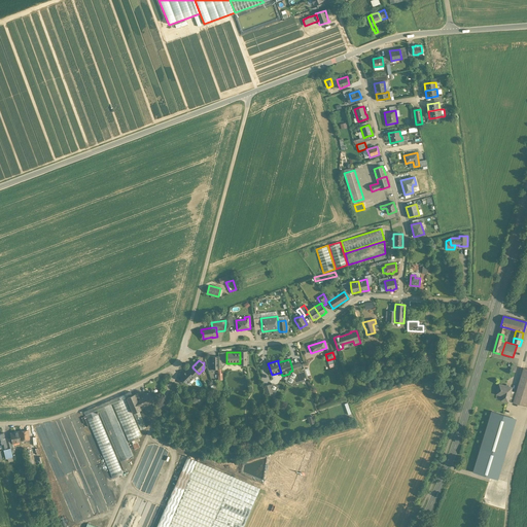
[(300,362),(291,365),(292,371),(295,370),(295,371),(297,370),(299,373),(303,372),(303,374),(306,373),(305,369),(303,363),(301,364),(300,362)]
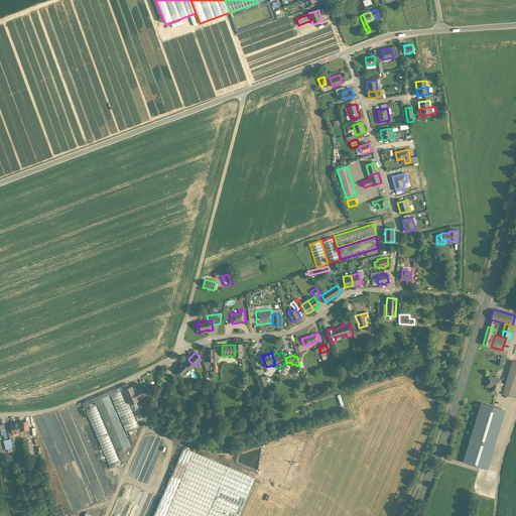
[(195,366),(188,360),(186,362),(192,368),(195,366)]
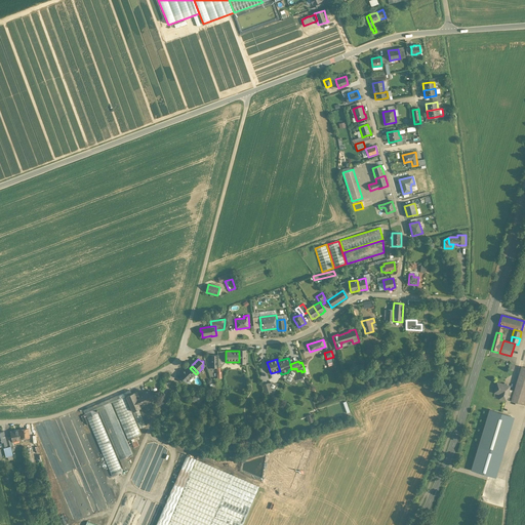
[(524,367),(522,367),(511,401),(523,405),(524,399),(524,367)]
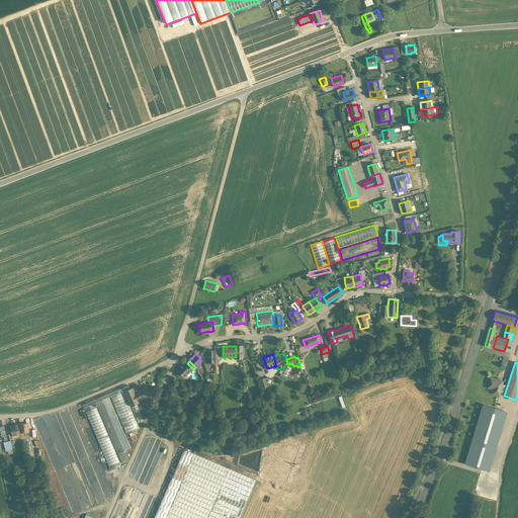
[(185,365),(183,363),(177,370),(179,372),(179,375),(182,375),(184,373),(186,375),(190,370),(185,365)]
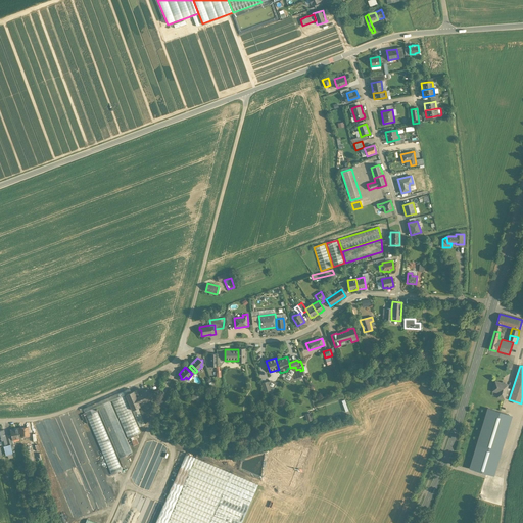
[(195,373),(189,367),(187,369),(192,374),(193,375),(195,373)]
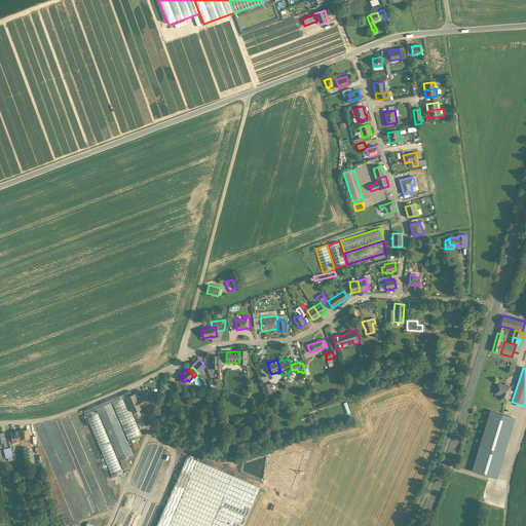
[(302,371),(298,372),(297,369),(295,370),(295,369),(292,370),(289,371),(289,373),(285,381),(292,384),(294,382),(295,383),(304,380),(304,379),(307,378),(306,375),(305,372),(302,373),(302,371)]
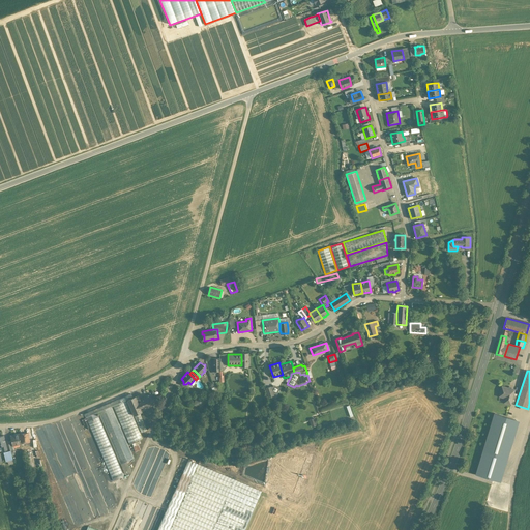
[(271,386),(265,388),(268,398),(274,395),(271,387),(271,386)]
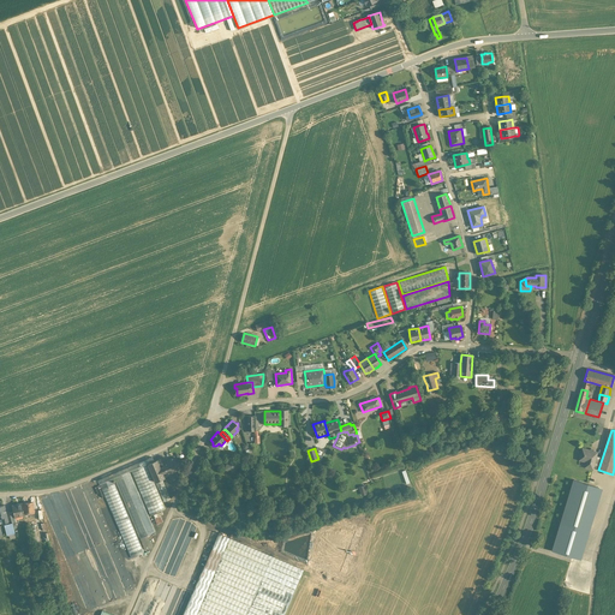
[(597,453),(583,449),(580,460),(587,461),(586,467),(592,469),(593,467),(595,467),(597,457),(596,457),(597,453)]
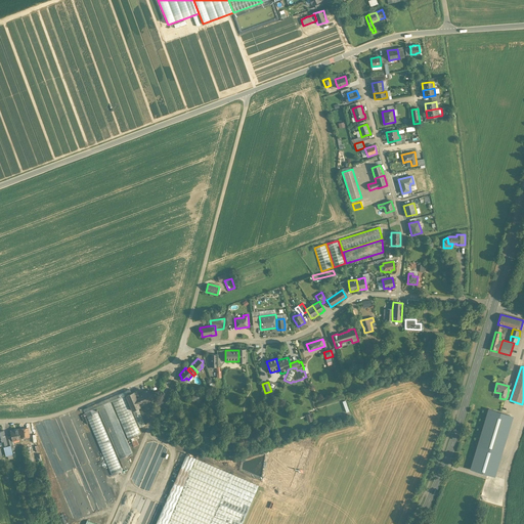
[(130,389),(83,409),(84,410),(85,412),(95,407),(97,407),(110,401),(112,401),(125,395),(126,395),(131,393),(130,389)]
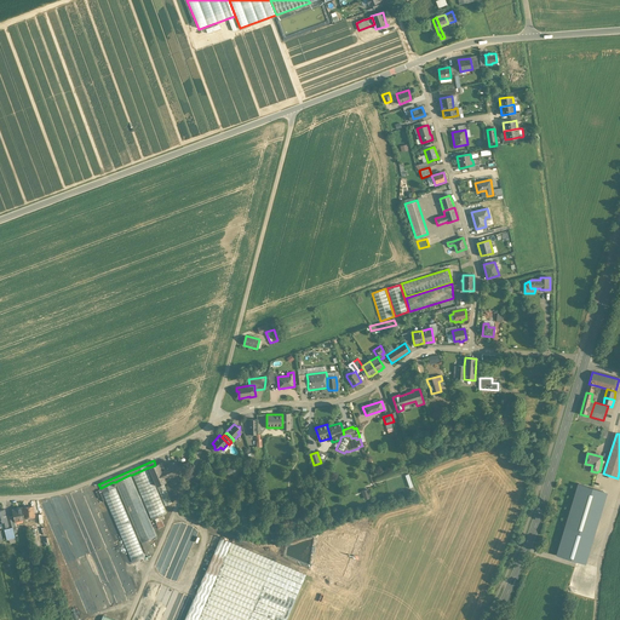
[(176,463),(168,466),(168,465),(164,468),(161,463),(158,464),(160,471),(159,472),(161,476),(162,476),(165,482),(166,482),(165,480),(167,478),(181,474),(176,463)]
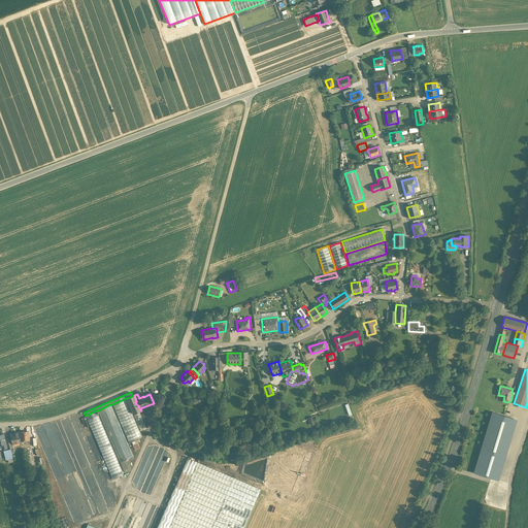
[(202,396),(196,394),(194,401),(198,403),(197,404),(201,406),(204,399),(202,398),(202,396)]
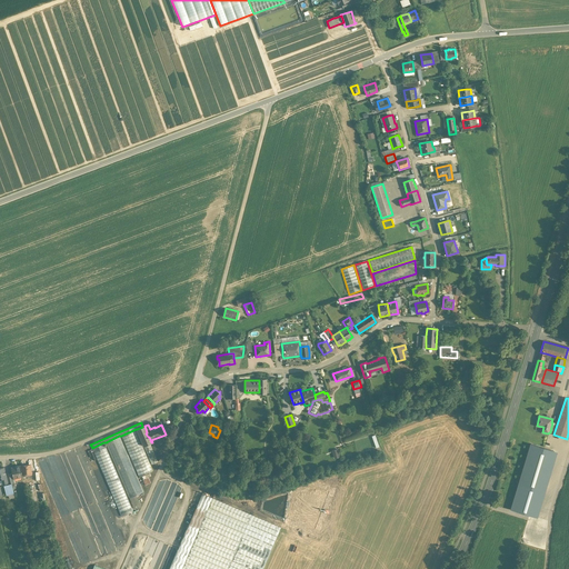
[(147,432),(145,426),(142,427),(137,429),(143,446),(150,443),(151,442),(149,437),(148,437),(146,433),(147,432)]
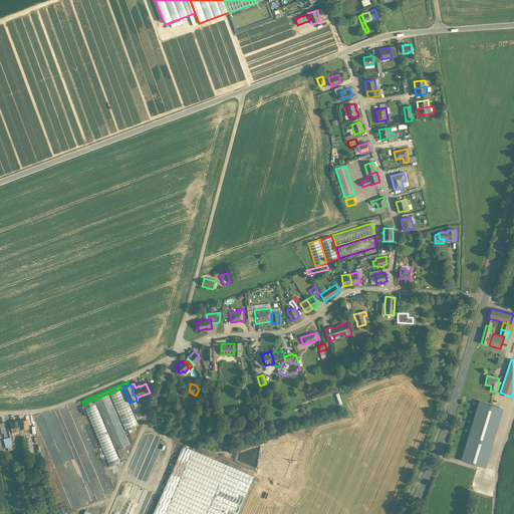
[(122,388),(109,394),(125,431),(135,427),(139,426),(122,388)]
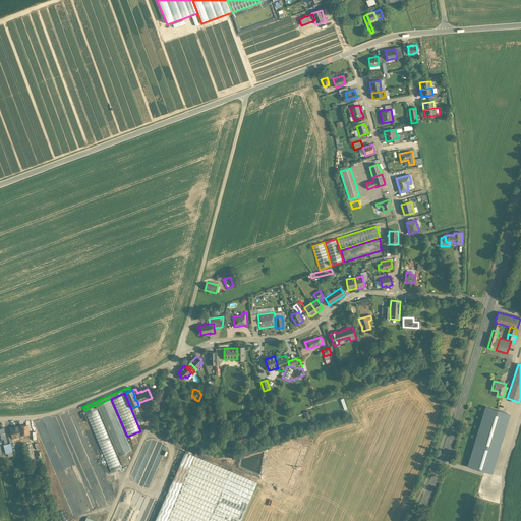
[(131,451),(109,399),(97,405),(118,456),(124,454),(131,451)]
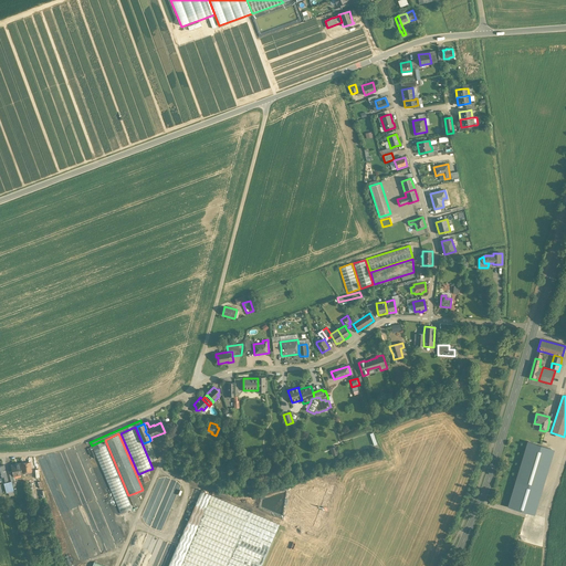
[(103,440),(92,446),(93,450),(105,446),(105,444),(105,443),(105,442),(104,442),(103,440)]
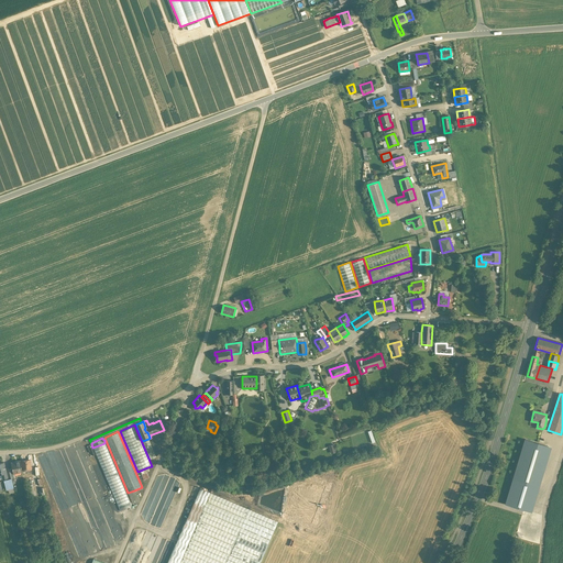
[(156,457),(148,439),(142,441),(151,460),(156,457)]
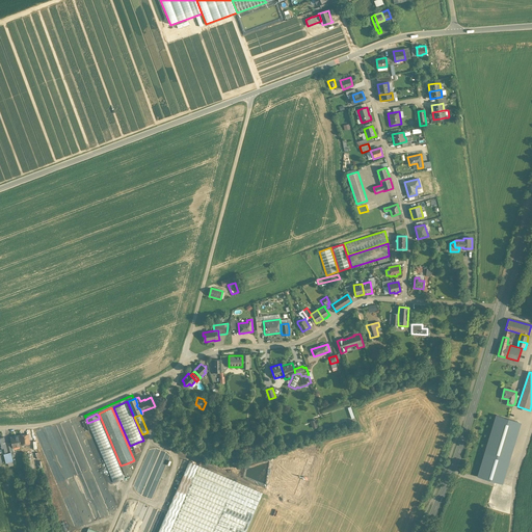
[(148,415),(141,417),(144,423),(152,424),(148,415)]
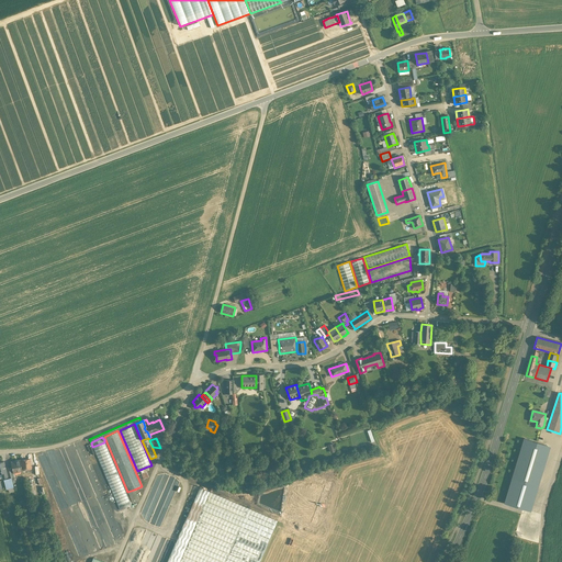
[(551,446),(525,438),(513,479),(539,486),(551,446)]
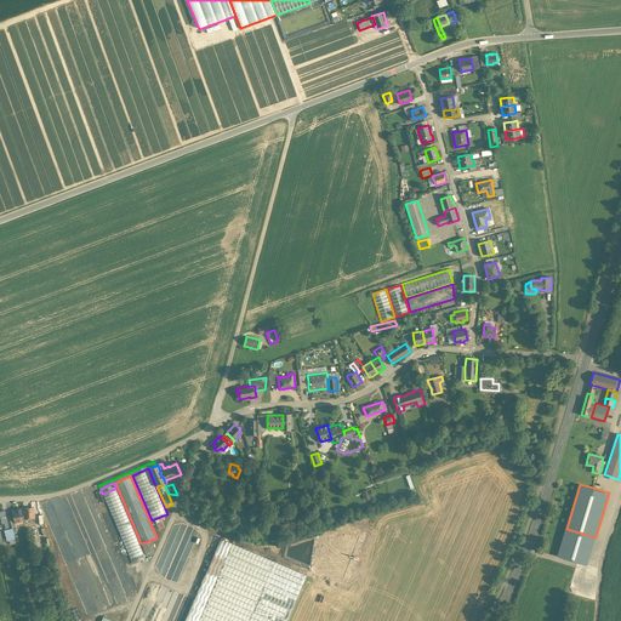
[(115,489),(102,494),(132,564),(146,558),(115,489)]
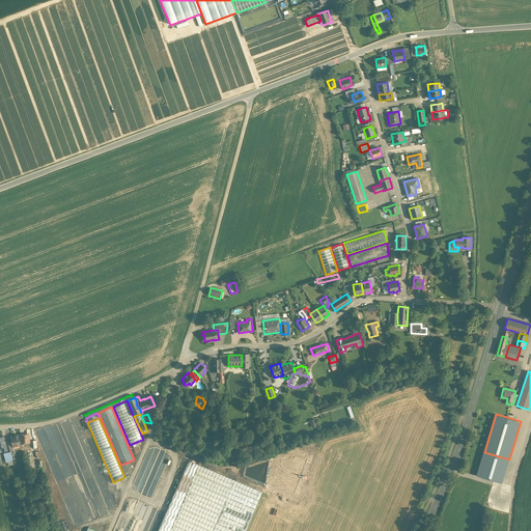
[(29,434),(20,435),(21,444),(23,444),(30,443),(29,434)]
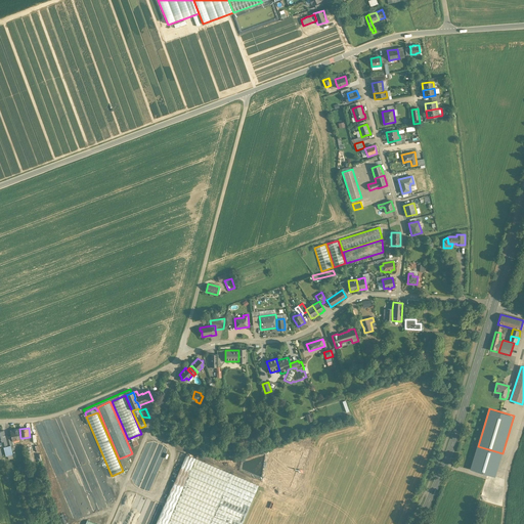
[(19,429),(10,430),(11,435),(12,440),(20,438),(19,429)]
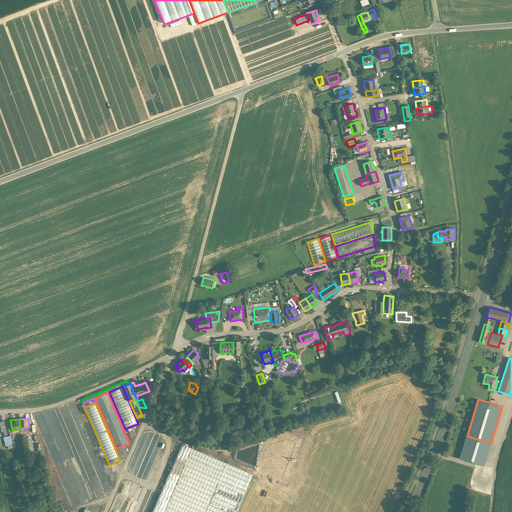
[(10,435),(3,436),(5,445),(12,444),(10,438),(10,435)]
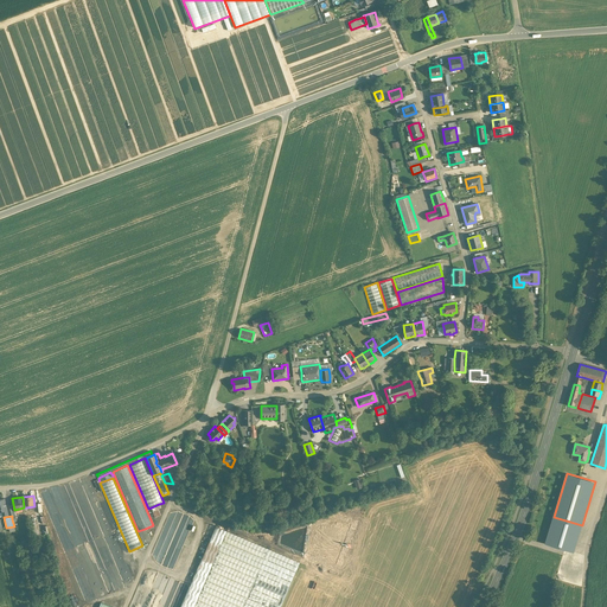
[(582,525),(554,517),(545,543),(574,553),(582,525)]
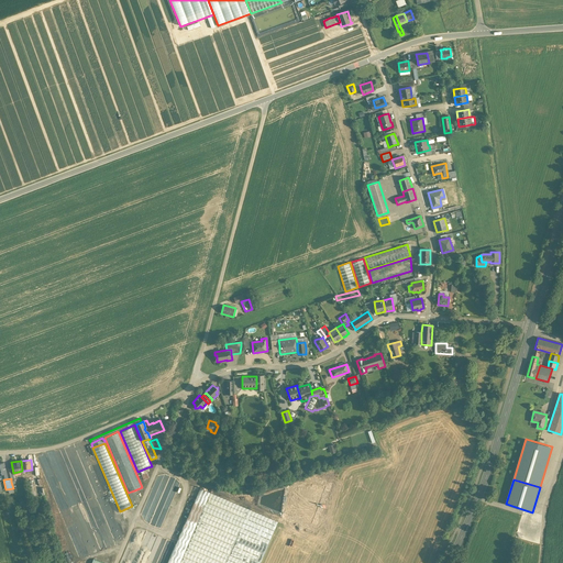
[(260,562),(278,521),(200,488),(167,562),(260,562)]
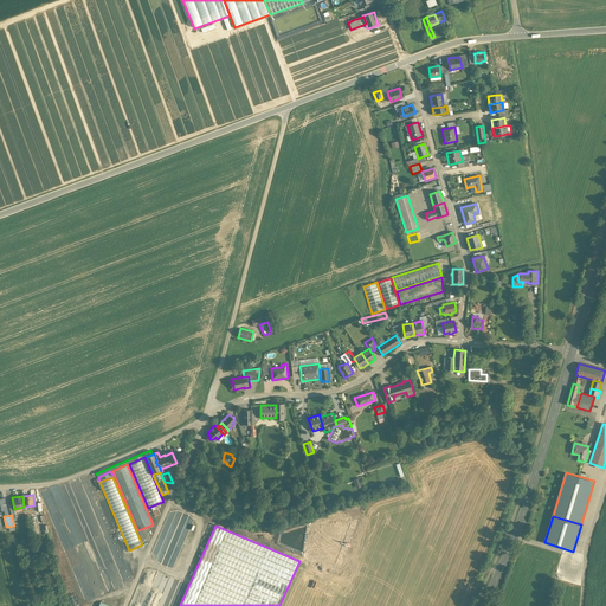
[(149,540),(144,528),(137,530),(143,542),(149,540)]
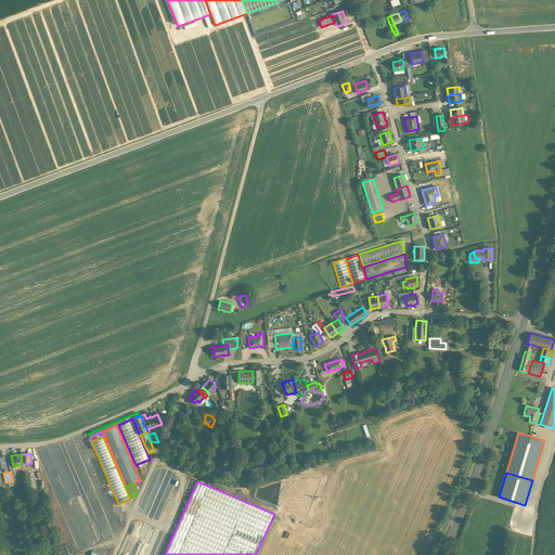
[(79,524),(87,546),(117,534),(116,531),(113,532),(112,528),(108,529),(110,531),(106,532),(104,526),(91,530),(89,525),(91,524),(91,521),(88,523),(88,520),(79,524)]
